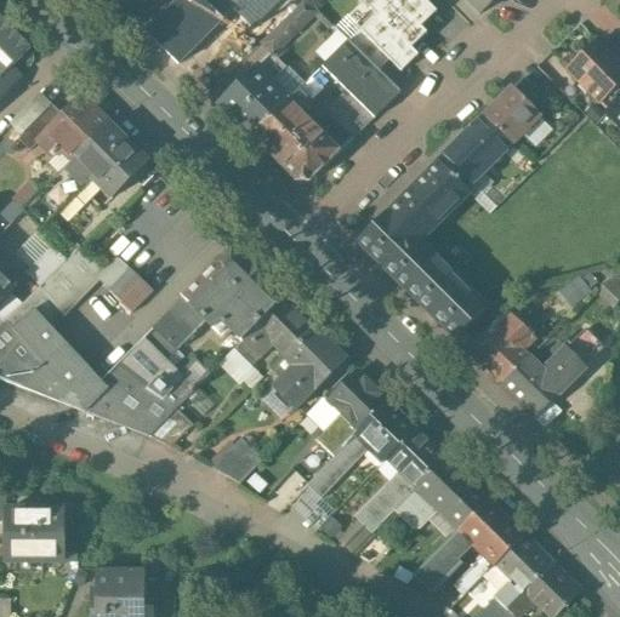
[(178,0),(148,30),(178,61),(217,22),(195,0),(178,0)]
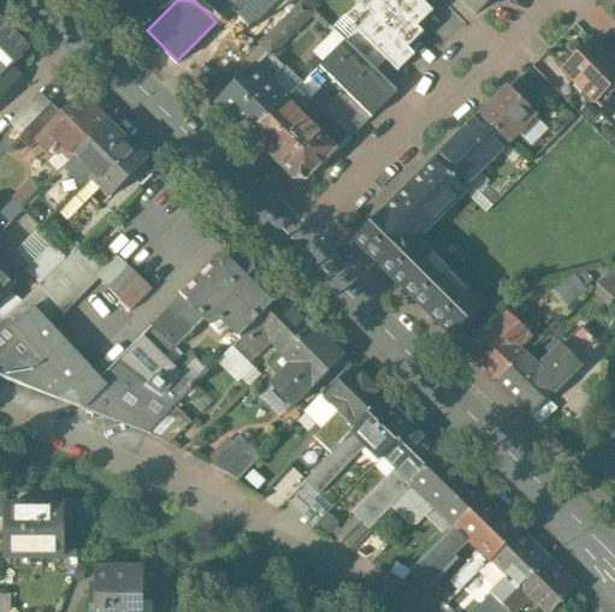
[(285,47),(319,10),(307,0),(302,0),(271,34),(285,47)]
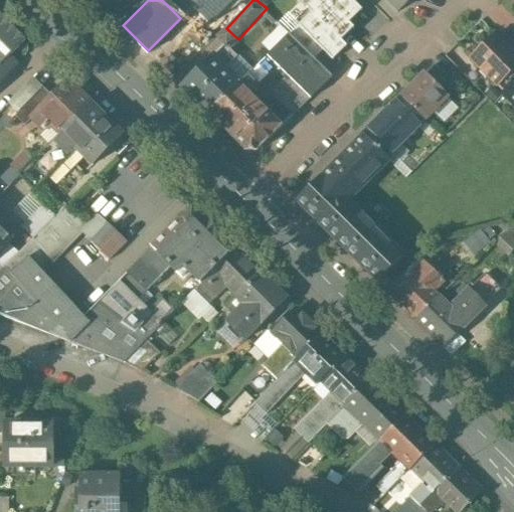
[(348,21),(327,0),(311,0),(307,5),(313,10),(341,39),(354,26),(349,21),(348,21)]
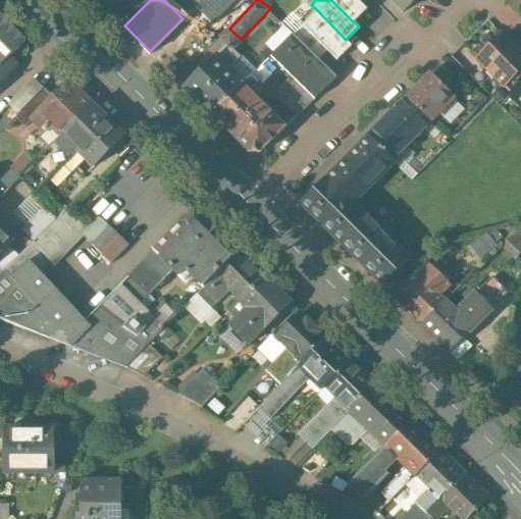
[(366,8),(358,0),(331,0),(353,21),(354,21),(366,8)]
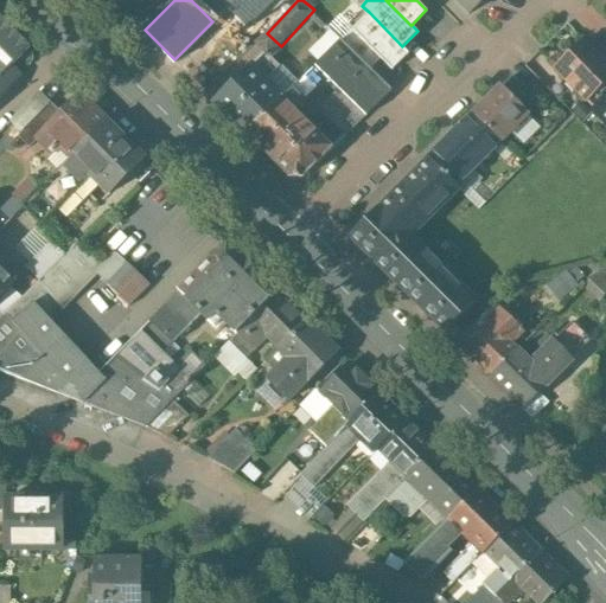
[(457,0),(469,12),(480,0),(457,0)]
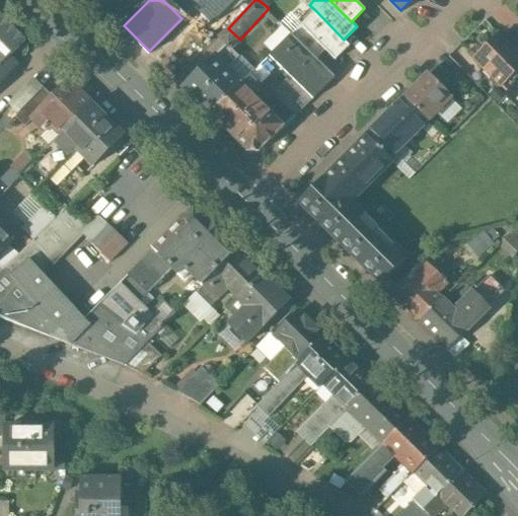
[(0,81),(20,62),(11,53),(26,37),(0,9),(0,81)]
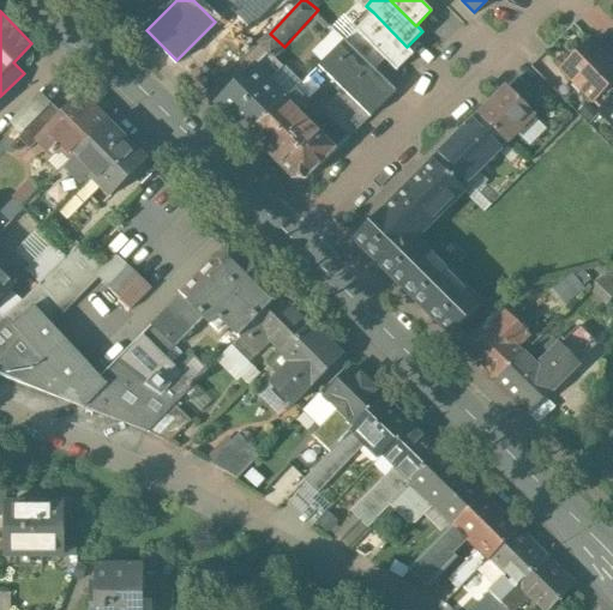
[(407,47),(373,12),(358,28),(397,68),(413,53),(407,47)]
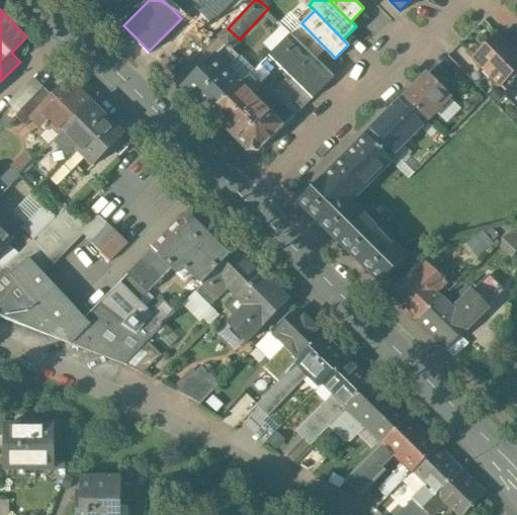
[(334,75),(291,32),(269,54),(290,74),(313,96),(334,75)]
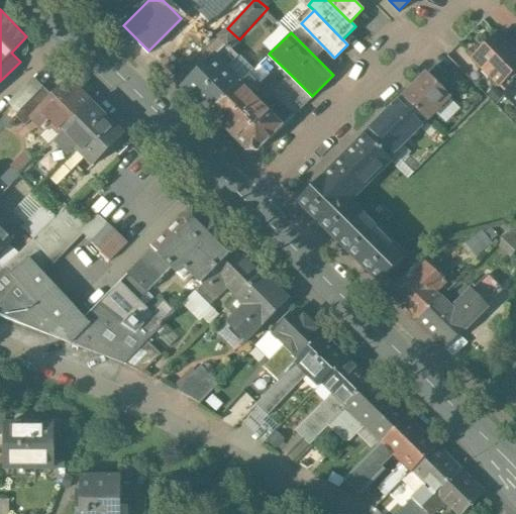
[(515,50),(498,32),(473,57),(500,85),(515,68),(515,50)]
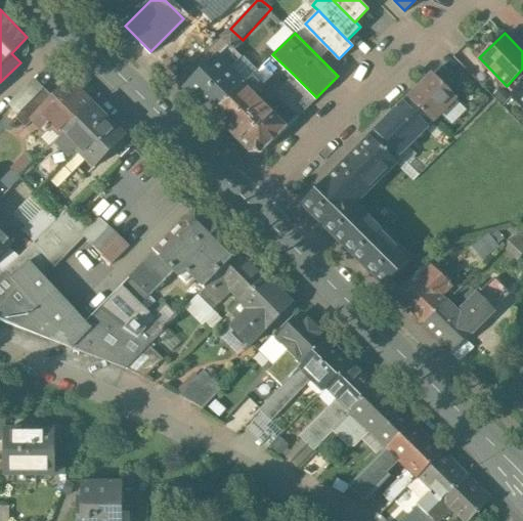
[(245,81),(217,53),(185,86),(213,113),(245,82),(245,81)]
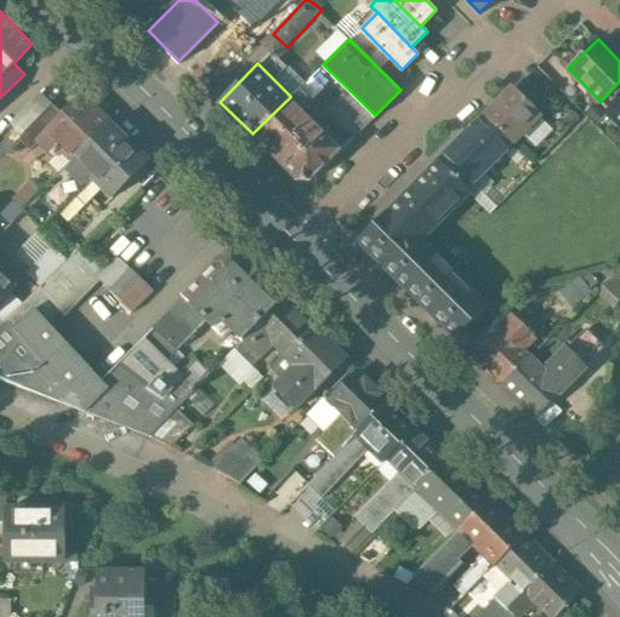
[(540,70),(532,80),(546,95),(555,86),(540,70)]
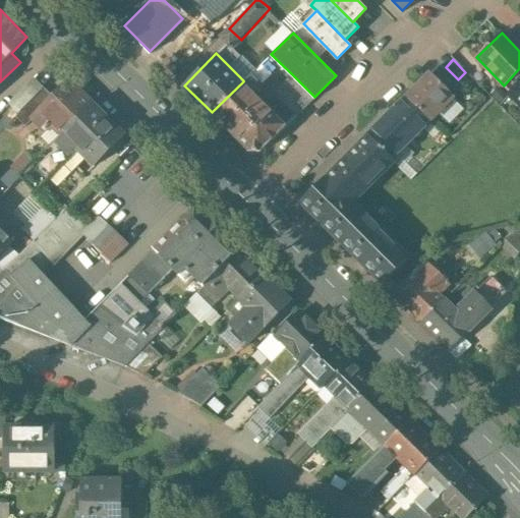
[(455,95),(431,72),(408,96),(430,119),(455,95)]
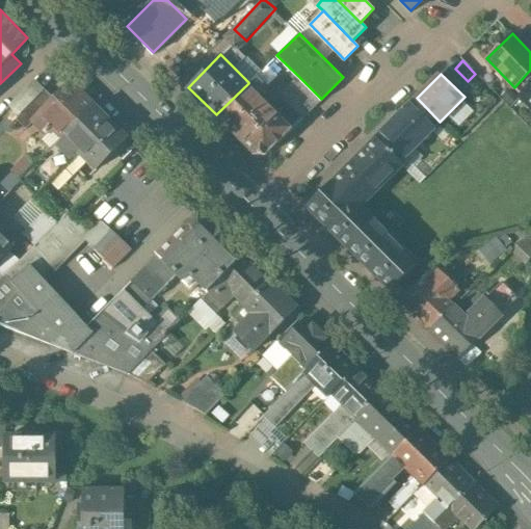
[(265,86),(256,76),(248,82),(248,83),(259,94),(265,86)]
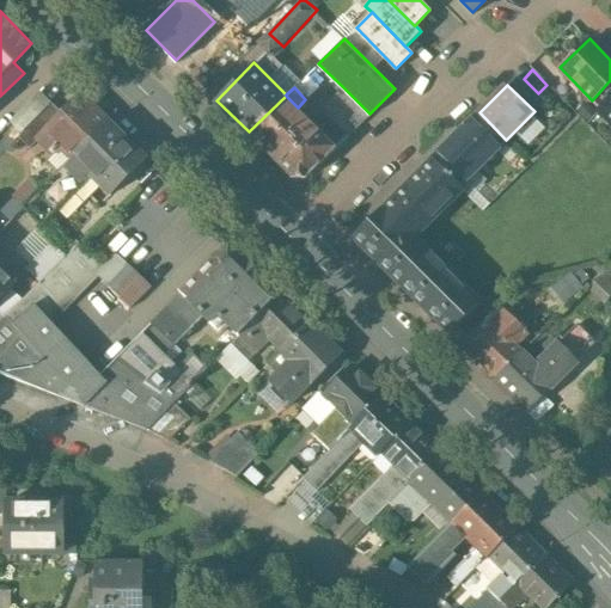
[(370,114),(343,87),(324,108),(349,133),(370,114)]
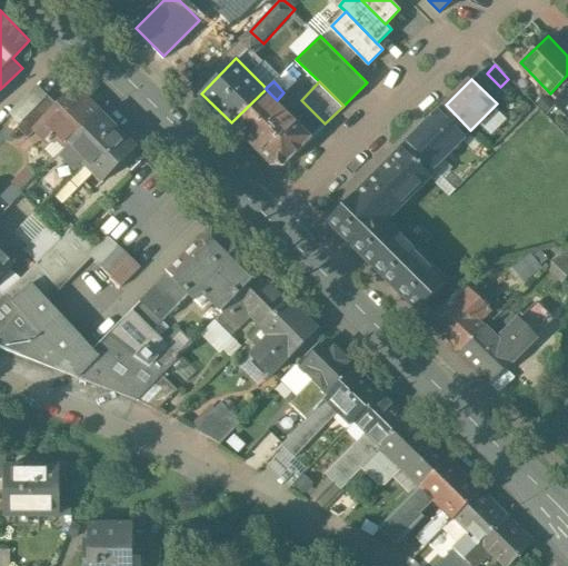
[(59,103),(37,126),(38,127),(50,140),(58,133),(69,144),(73,139),(100,112),(75,87),(59,103)]
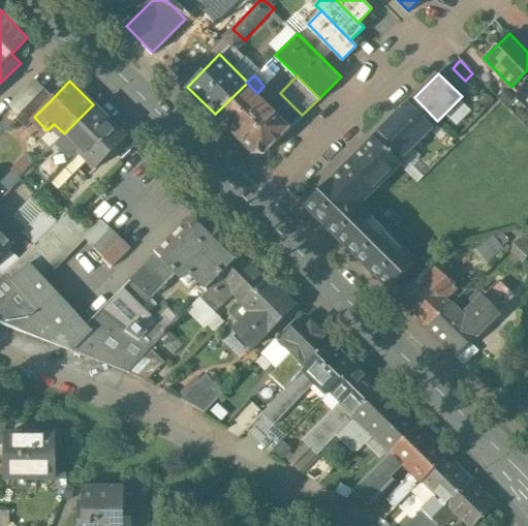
[(247,83),(215,114),(253,152),(265,152),(290,127),(257,93),(247,83)]
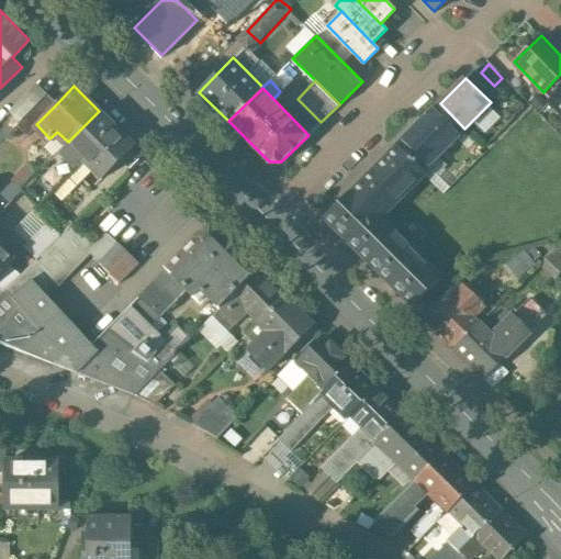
[(560,89),(551,100),(560,110),(560,89)]
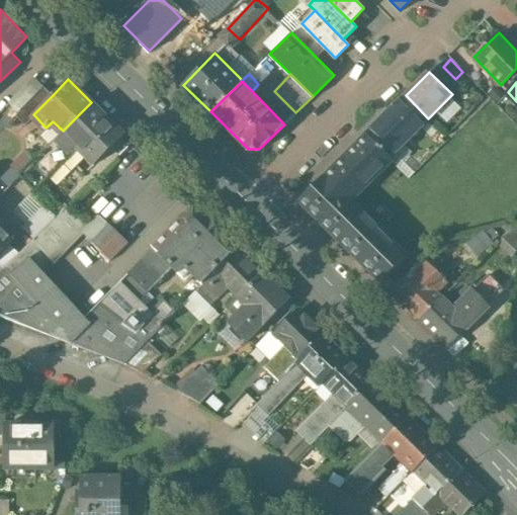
[(44,85),(16,113),(26,123),(34,115),(33,114),(54,94),(44,85)]
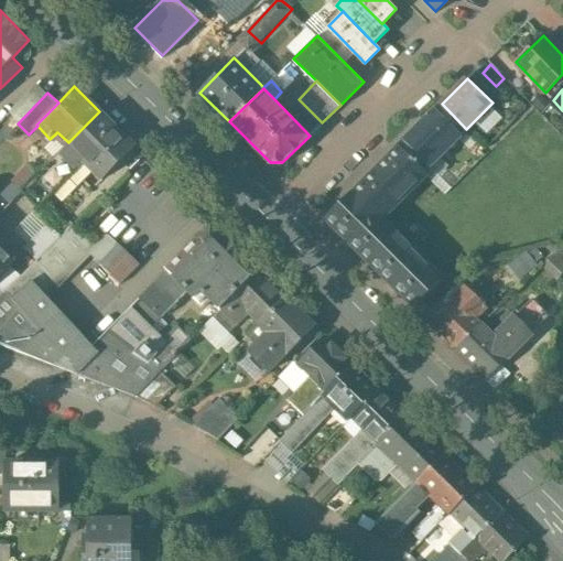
[(442,104),(401,143),(425,168),(466,129),(442,104)]
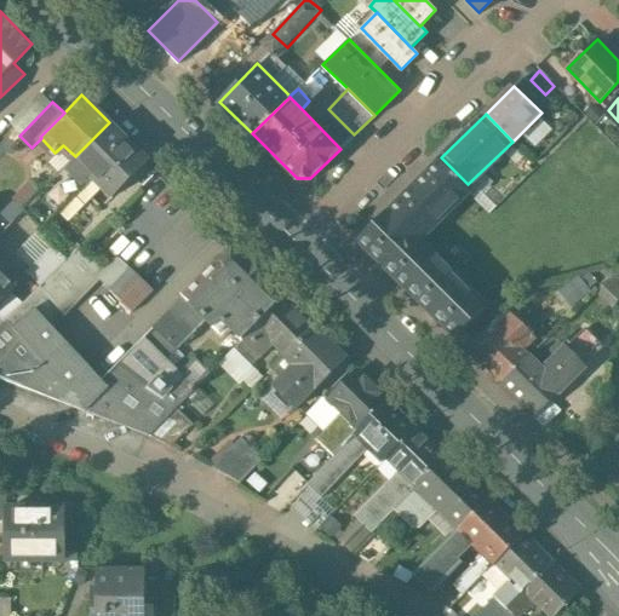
[(147,160),(109,122),(80,151),(97,170),(91,174),(112,195),(147,160)]
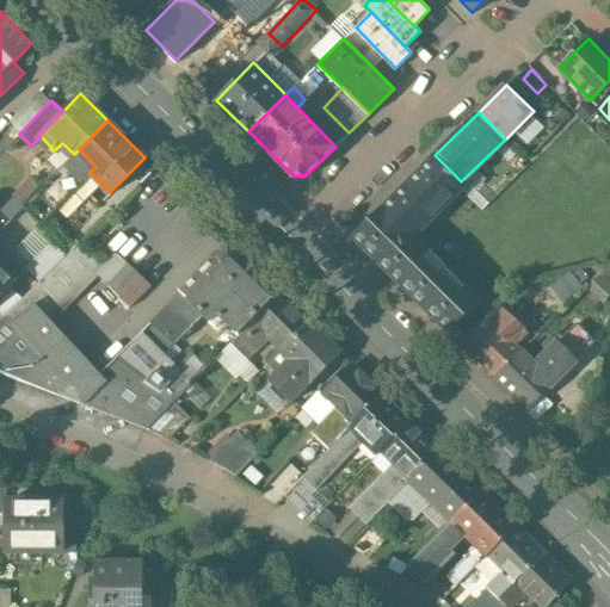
[(41,187),(24,205),(42,222),(90,172),(96,167),(79,149),(74,154),(41,187)]
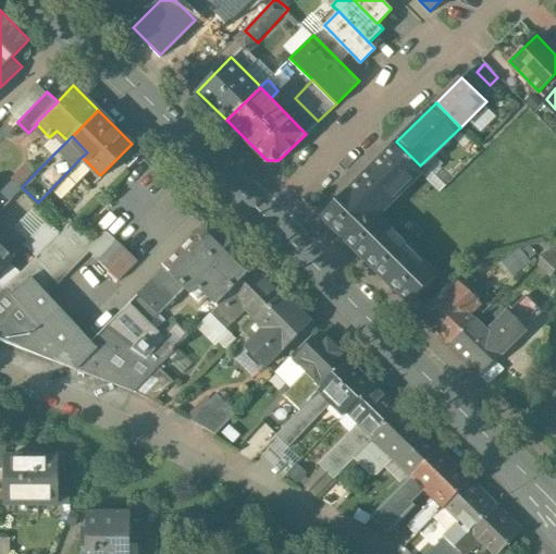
[(436,273),(377,212),(422,168),(420,165),(396,142),(350,187),(348,185),(321,214),(409,302),(436,273)]
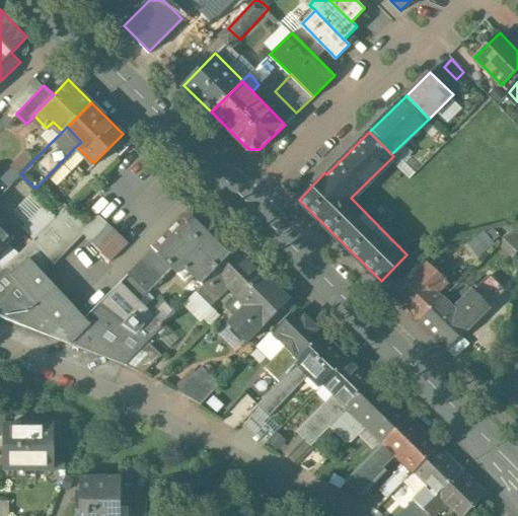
[(418,149),(401,164),(410,172),(426,157),(418,149)]
